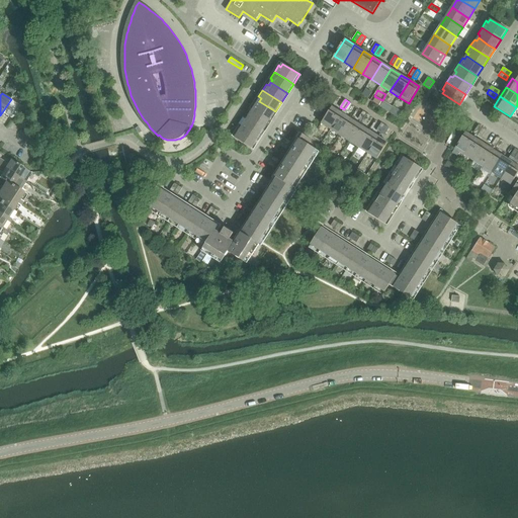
[(259,101),(257,103),(255,102),(251,108),(263,116),(269,120),(275,111),(259,101)]
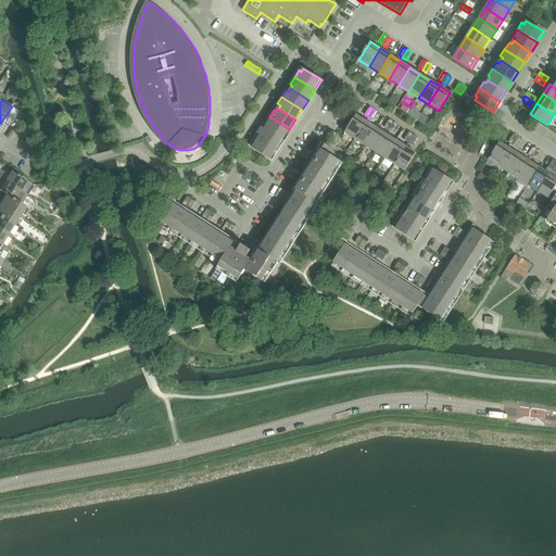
[(375,110),(369,117),(373,121),(378,112),(375,110)]
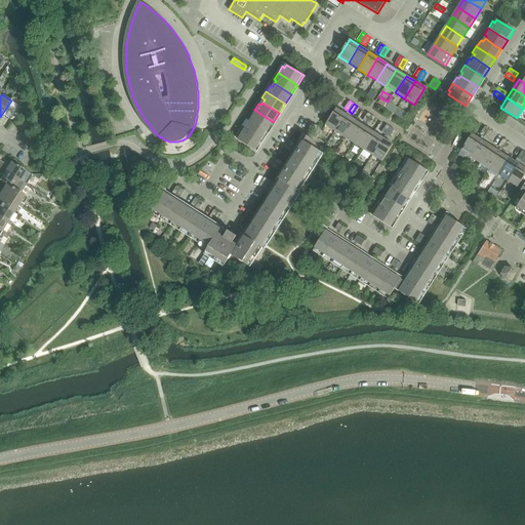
[(19,106),(12,117),(13,117),(16,119),(23,108),(22,107),(19,106)]
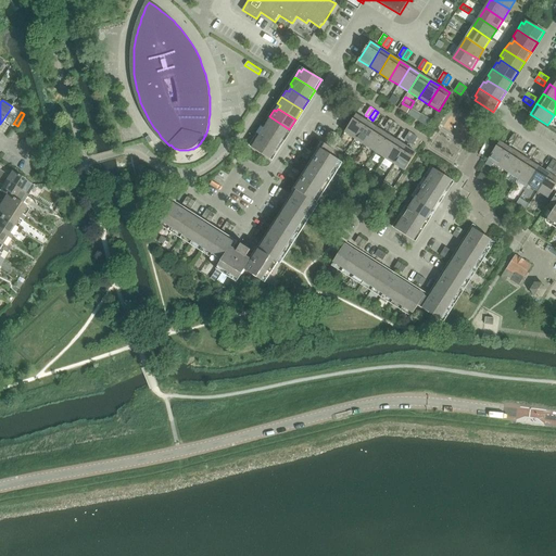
[(356,115),(345,133),(355,139),(366,122),(356,115)]
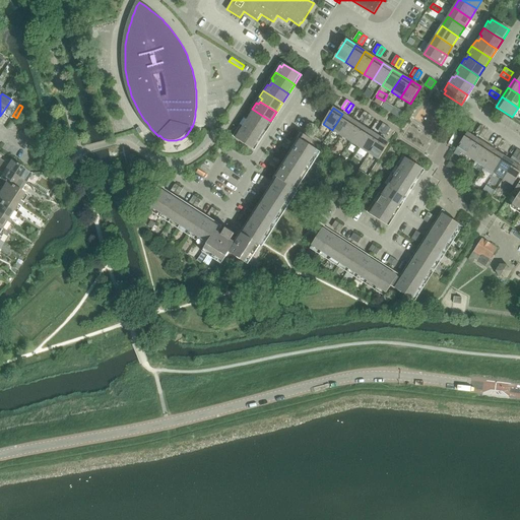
[(270,121),(264,117),(252,109),(248,116),(250,117),(248,120),(265,130),(270,121)]
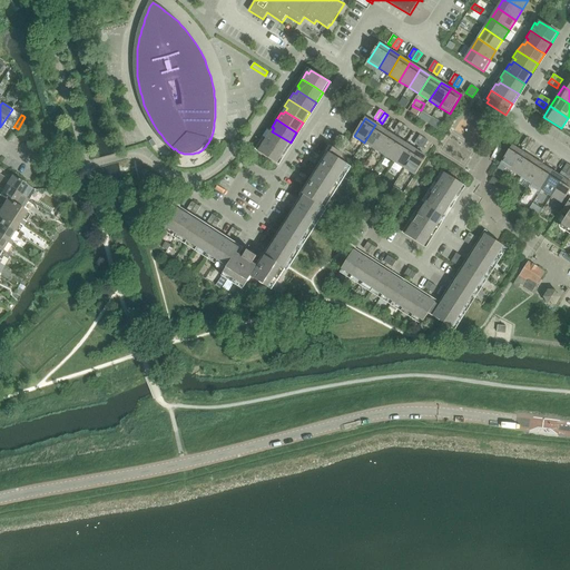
[(399,134),(404,125),(400,123),(394,131),(399,134)]
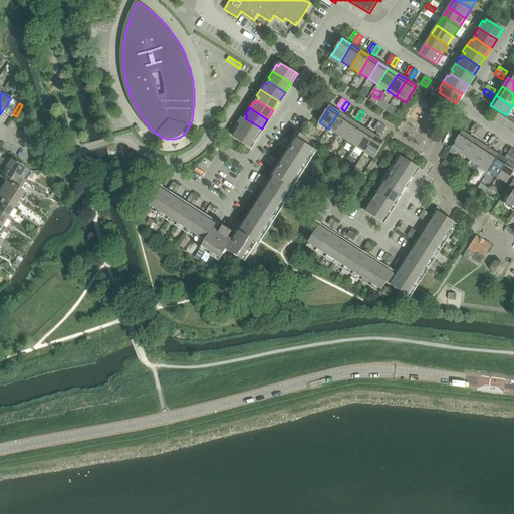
[(328,129),(337,135),(348,117),(338,112),(328,129)]
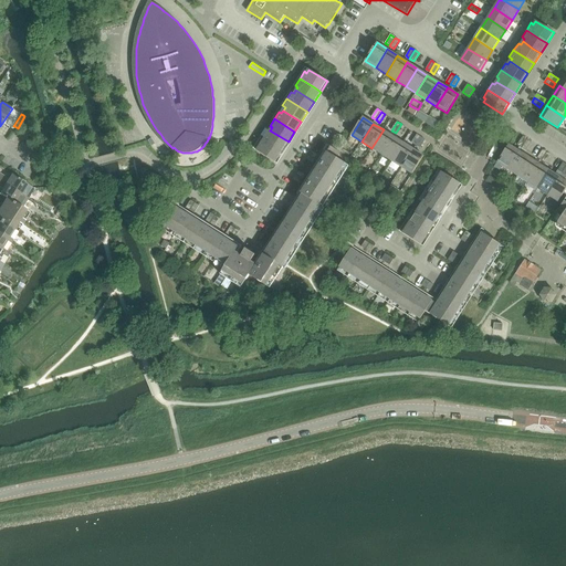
[(401,124),(396,133),(400,135),(405,127),(401,124)]
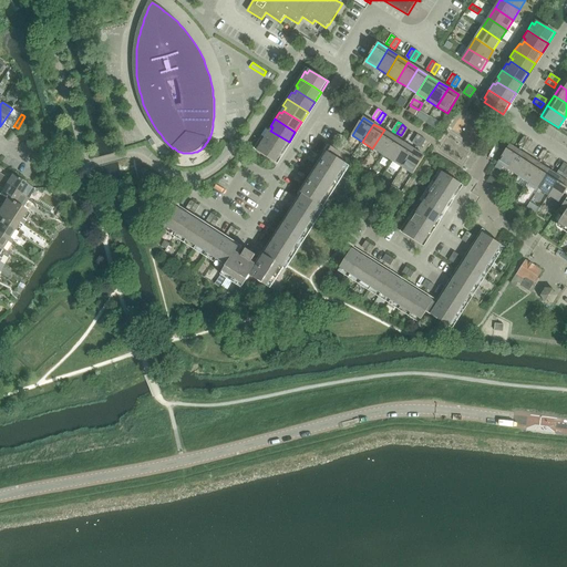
[(372,148),(382,155),(394,136),(384,130),(372,148)]
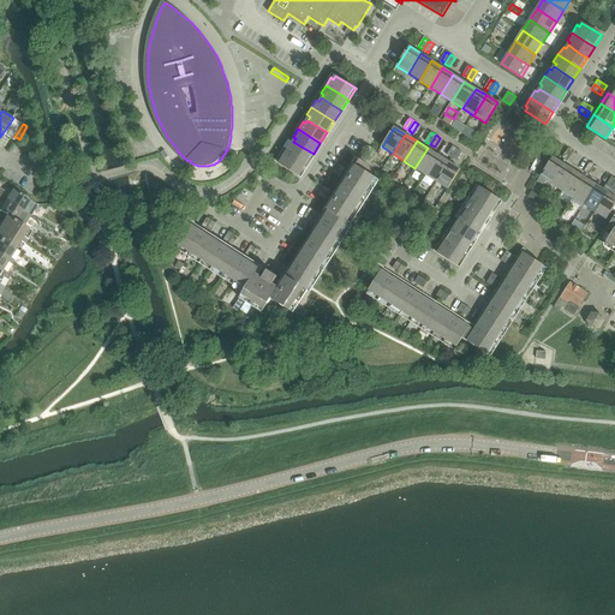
[(284,150),(286,153),(306,165),(314,154),(293,142),(291,144),(288,143),(284,150)]
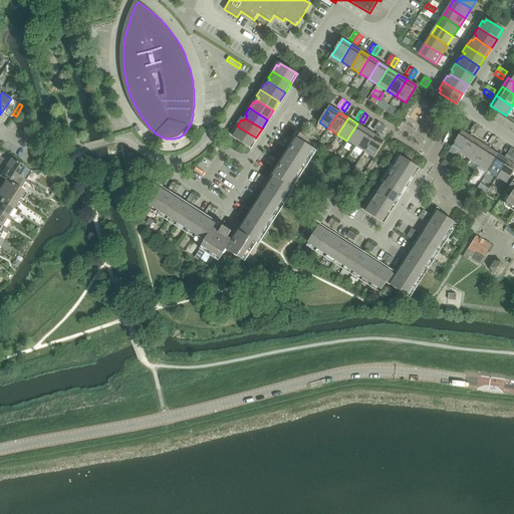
[(377,133),(382,124),(378,122),(373,130),(377,133)]
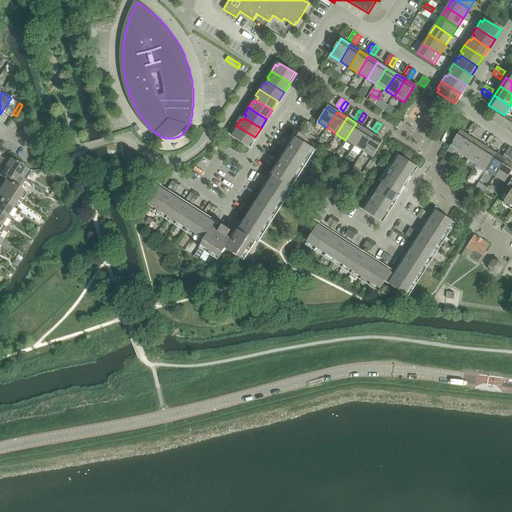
[(345,140),(354,145),(365,129),(356,123),(345,140)]
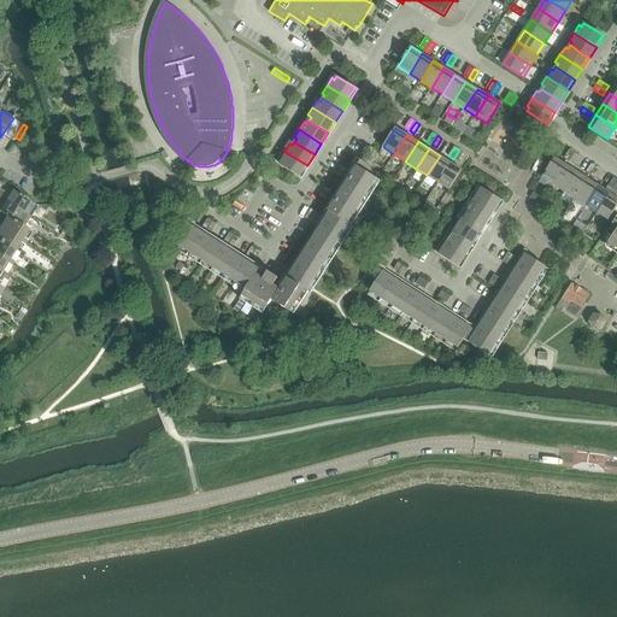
[(459,150),(453,159),(458,162),(464,152),(459,150)]
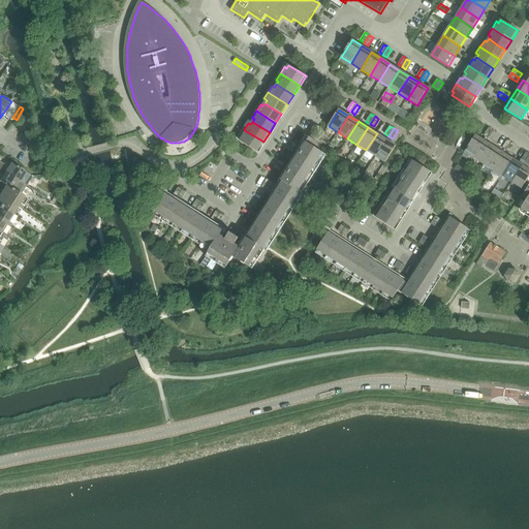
[(488,138),(493,130),(489,128),(484,135),(488,138)]
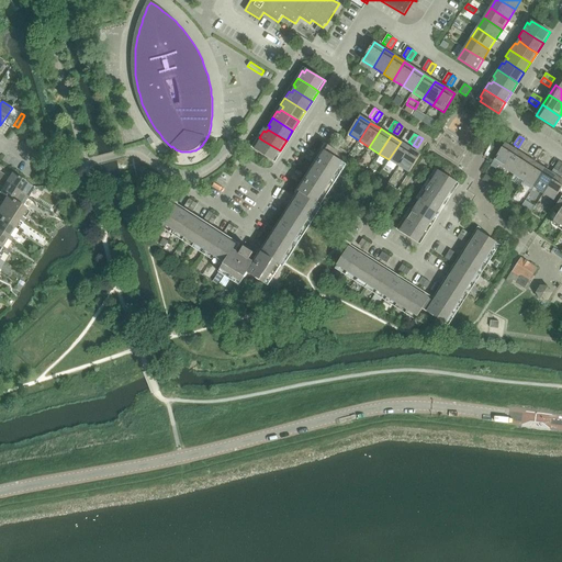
[(255,145),(257,146),(255,149),(273,161),(280,150),(261,139),(259,137),(255,145)]
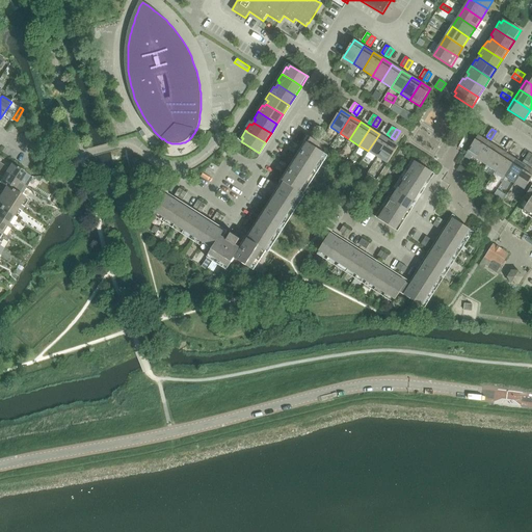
[(496,131),(490,139),(495,141),(499,133),(496,131)]
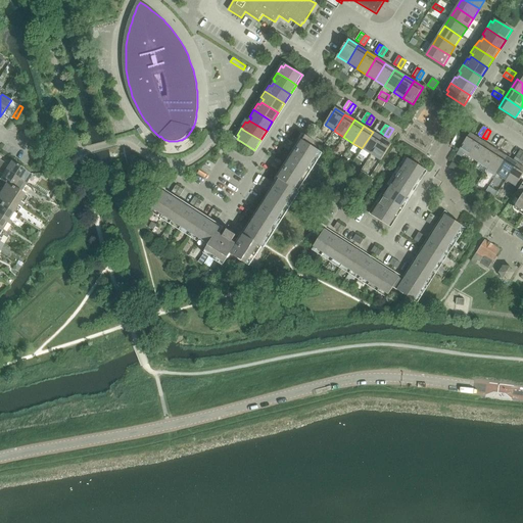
[(362,148),(371,154),(382,138),(373,132),(362,148)]
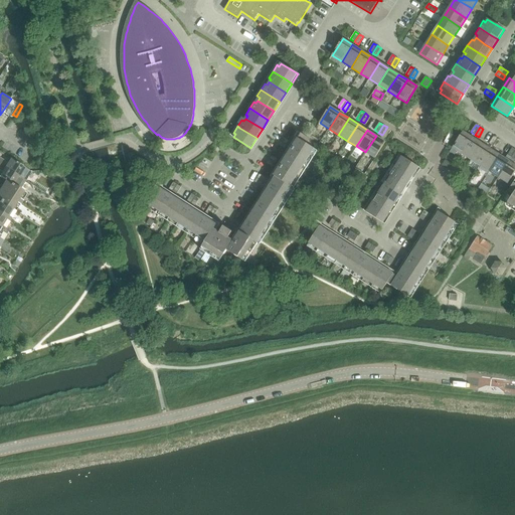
[(217,225),(171,195),(162,189),(164,186),(158,183),(151,194),(156,197),(151,206),(206,241),(202,246),(221,259),(227,250),(242,261),(254,241),(256,243),(259,240),(296,182),(294,181),(315,149),(307,144),(310,139),(298,132),(295,137),(298,139),(274,176),(276,177),(241,230),(232,244),(212,232),(217,225)]
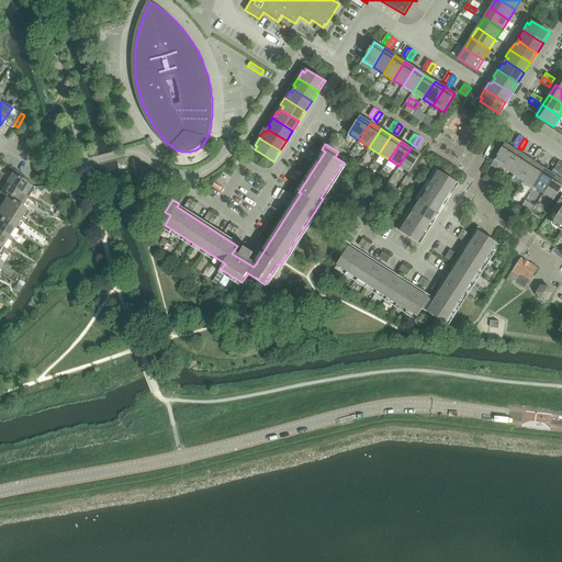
[(502,172),(504,168),(516,150),(505,144),(491,166),(502,172)]
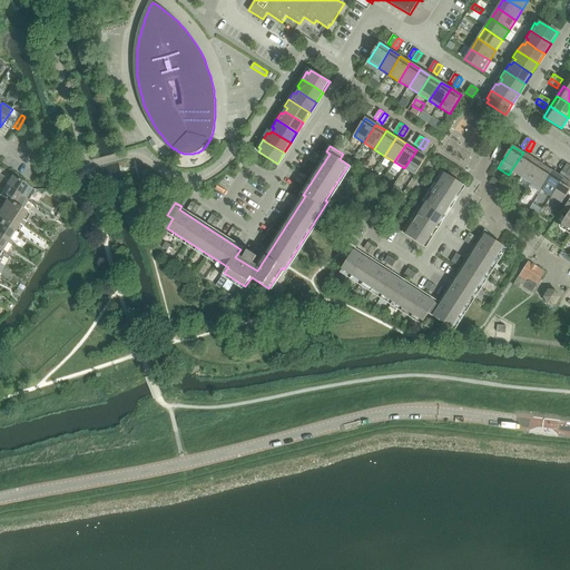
[(416,150),(404,168),(415,175),(426,157),(416,150)]
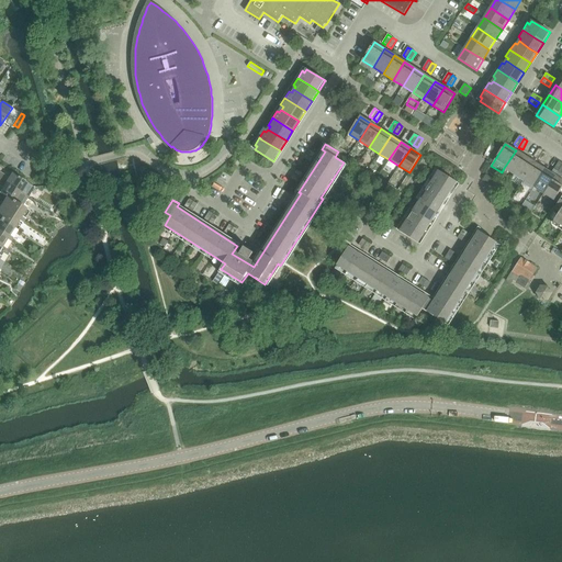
[(538,159),(543,152),(539,148),(534,157),(538,159)]
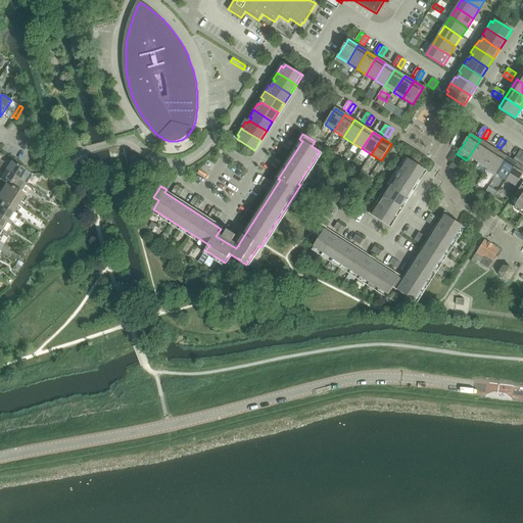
[(480,140),(469,156),(478,162),(489,146),(480,140)]
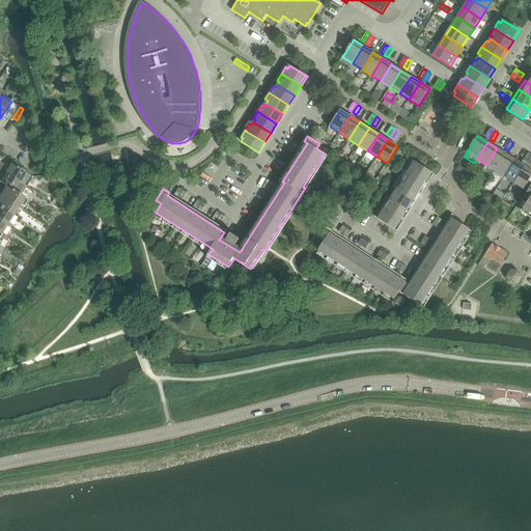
[(513,143),(508,150),(512,154),(518,145),(513,143)]
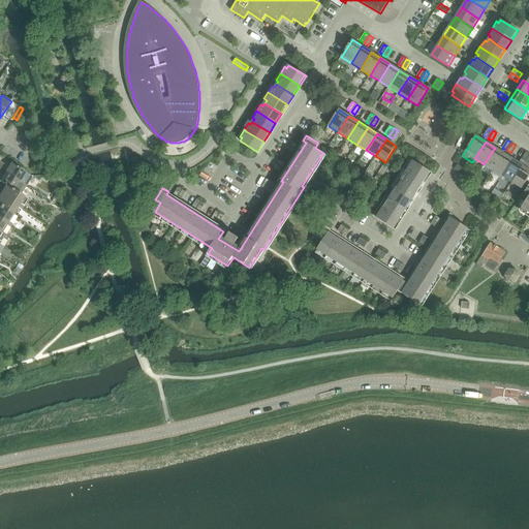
[(493,170),(504,154),(495,148),(484,164),(493,170)]
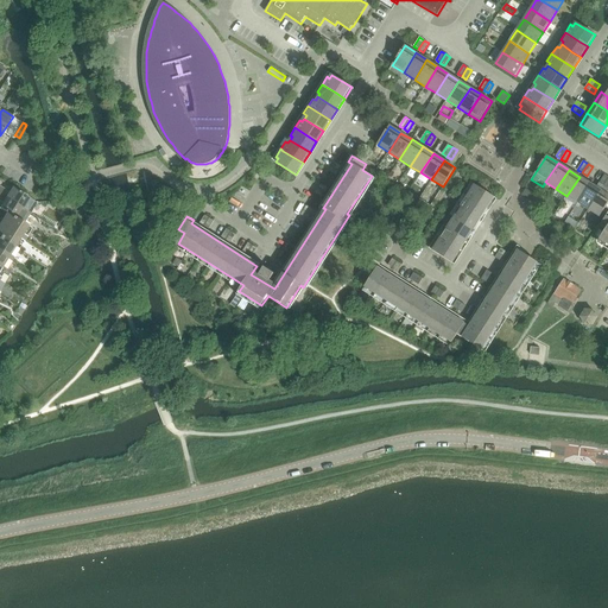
[(580,177),(567,196),(578,203),(590,183),(580,177)]
